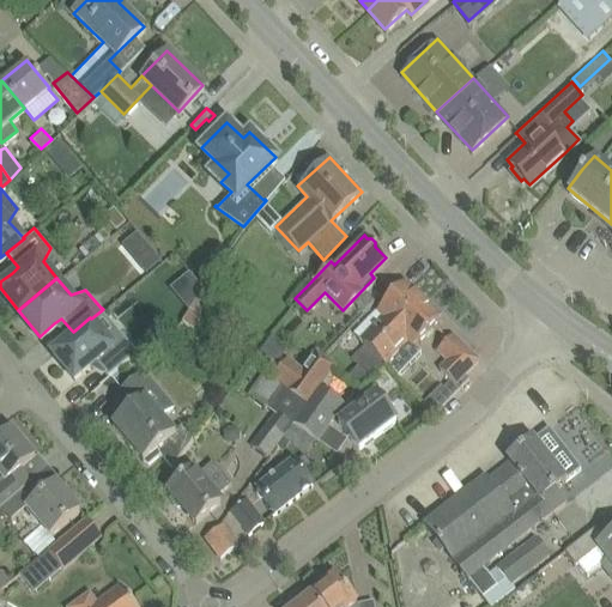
[(394,323),(420,296),(404,280),(377,308),(374,304),(352,328),(361,337),(359,339),(364,343),(352,356),(371,374),(383,360),(373,350),(397,325),(394,323)]
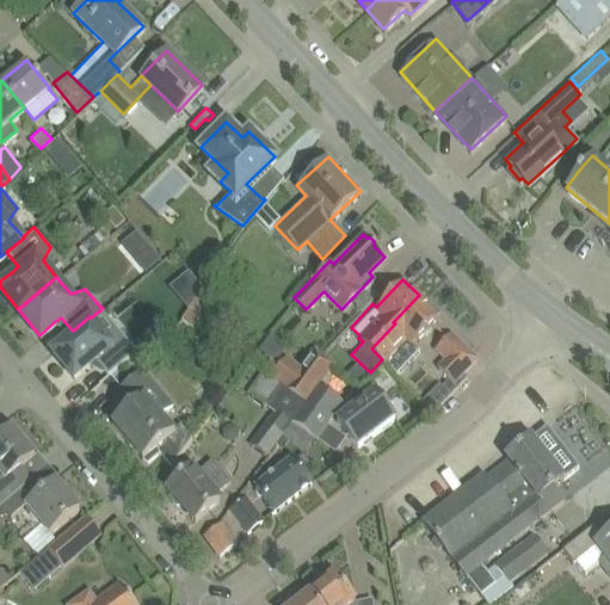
[(438,314),(419,295),(393,322),(395,323),(371,349),(382,359),(393,370),(417,346),(412,341),(438,314)]
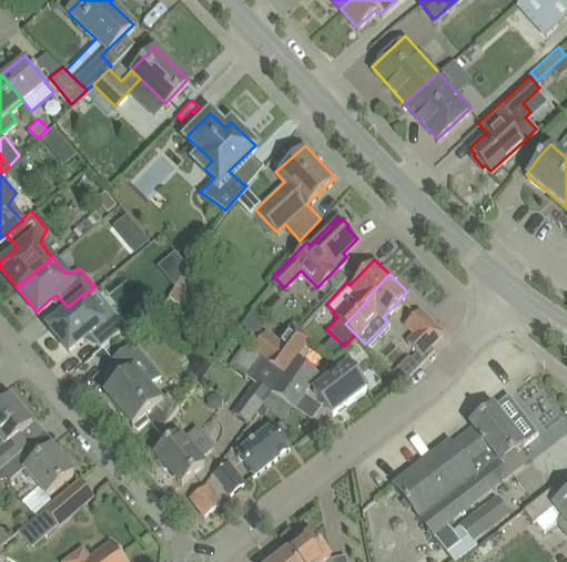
[(166,294),(176,300),(184,289),(174,283),(173,285),(166,294)]
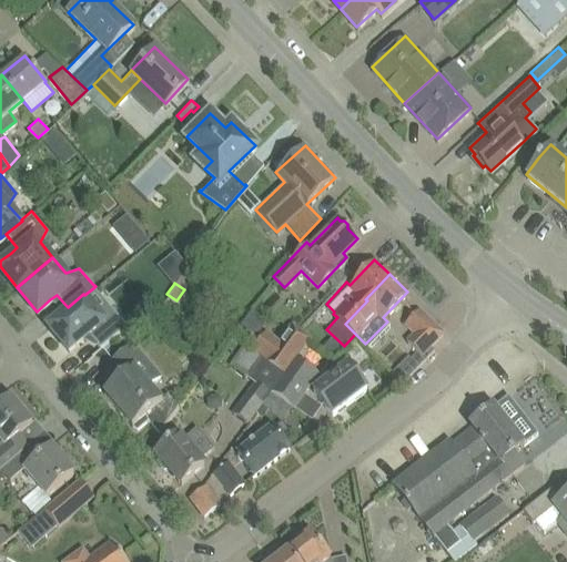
[(98,310),(84,295),(83,294),(68,307),(48,324),(68,348),(81,337),(88,331),(97,343),(99,346),(127,324),(125,323),(124,323),(114,309),(110,305),(98,310)]
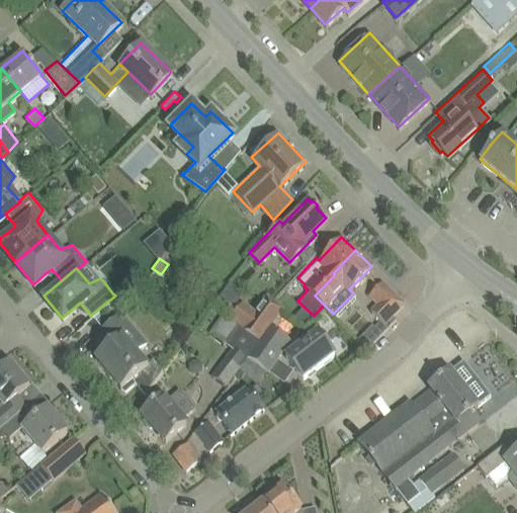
[(369,309),(383,322),(403,302),(381,280),(367,294),(375,303),(369,309)]
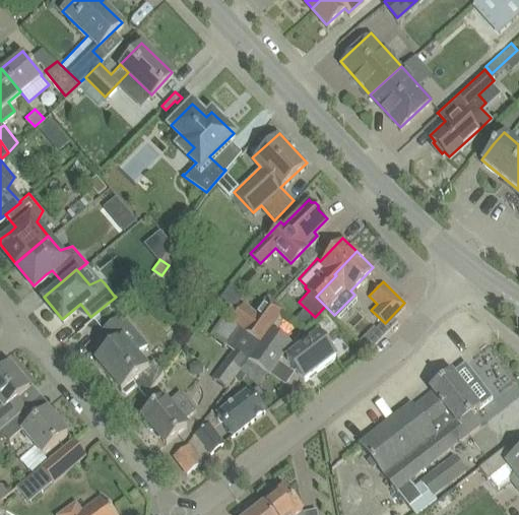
[(128,284),(121,291),(135,299),(139,291),(128,284)]
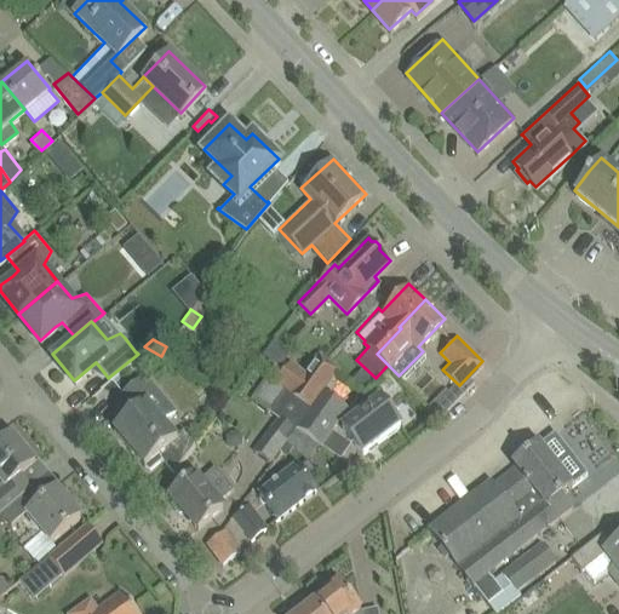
[(325,389),(339,368),(319,351),(304,369),(290,359),(274,380),(310,406),(317,397),(324,389),(325,389)]
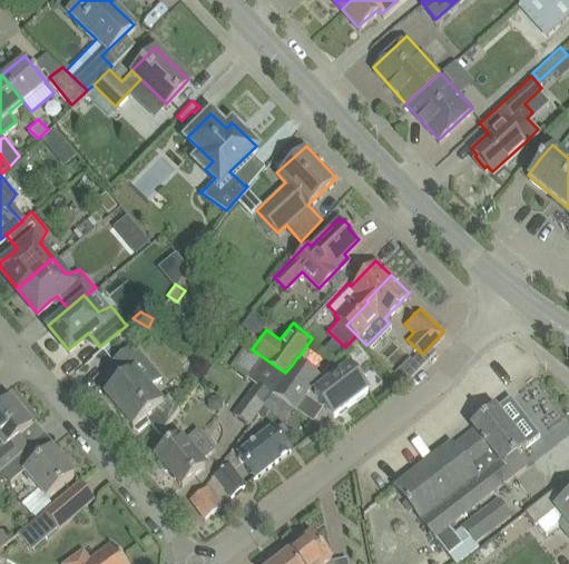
[(158,431),(159,432),(179,405),(167,392),(160,397),(149,385),(160,375),(131,342),(107,363),(120,377),(104,392),(133,425),(134,424),(137,427),(146,419),(147,419),(148,418),(158,431)]
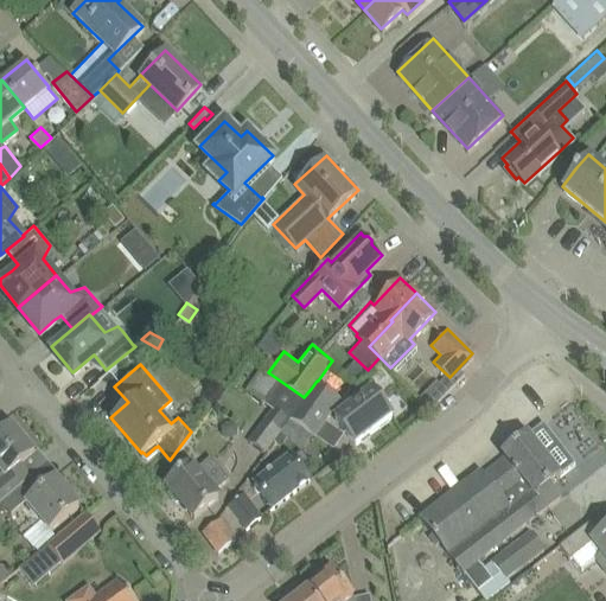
[(304,397),(268,372),(260,365),(244,387),(272,407),(249,439),(262,449),(287,415),(289,417),(304,397)]
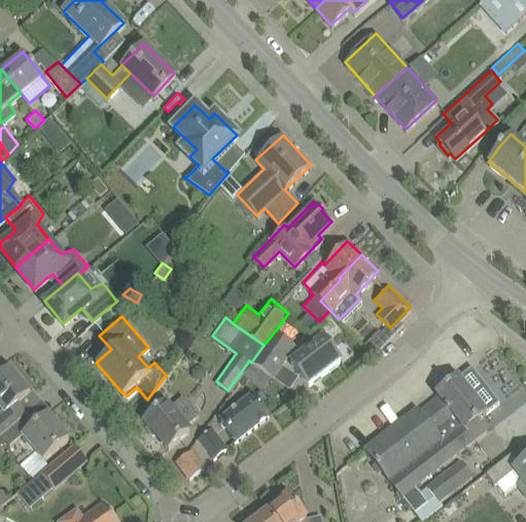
[(319,375),(340,358),(322,336),(290,360),(308,384),(312,380),(313,381),(320,376),(319,375)]
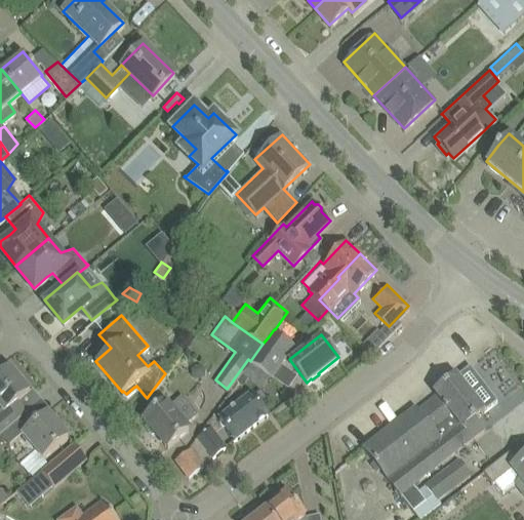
[(288,351),(270,336),(269,336),(263,344),(250,361),(271,375),(288,351)]
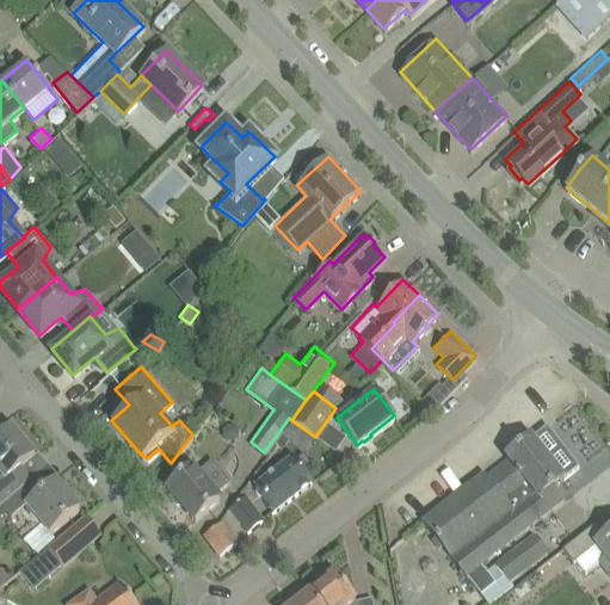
[(578,463),(547,424),(530,436),(530,434),(505,455),(509,458),(486,476),(482,471),(481,473),(424,518),(423,517),(421,518),(487,600),(511,581),(509,578),(547,549),(533,530),(485,567),(480,562),(562,498),(553,485),(562,476),(578,463)]
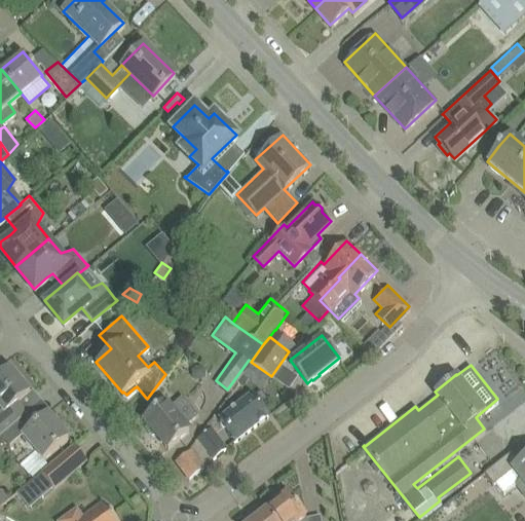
[(0,434),(26,412),(16,401),(29,391),(21,380),(24,377),(14,367),(11,369),(9,367),(0,374),(0,434)]
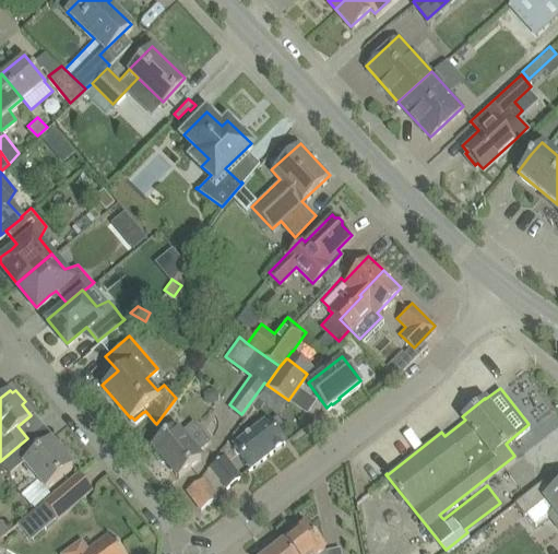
[(233,444),(250,466),(284,440),(266,417),(233,444)]
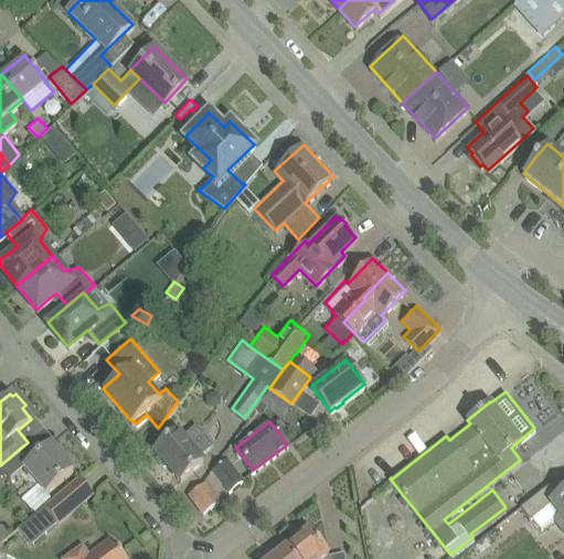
[(156,457),(162,464),(167,464),(180,479),(202,460),(198,454),(212,443),(195,422),(181,434),(178,430),(155,449),(157,452),(156,457)]
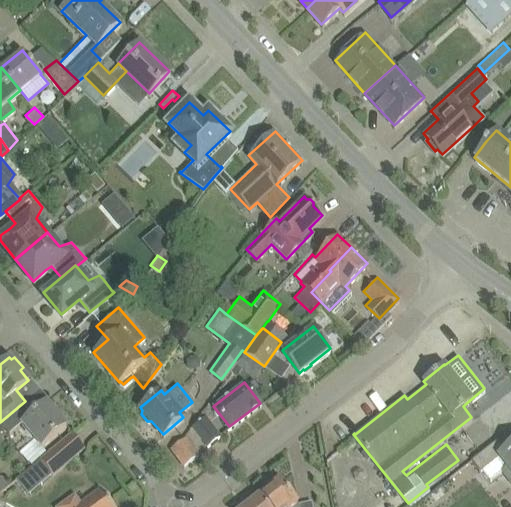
[(34,411),(25,401),(0,422),(0,424),(9,434),(16,428),(25,439),(32,434),(41,445),(65,424),(46,401),(34,411)]
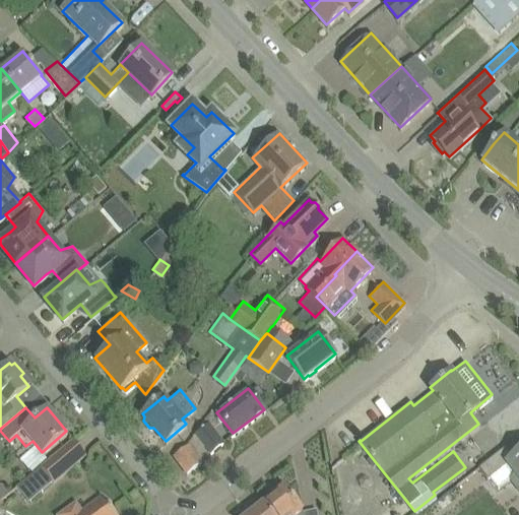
[(194,432),(210,451),(223,441),(207,421),(194,432)]
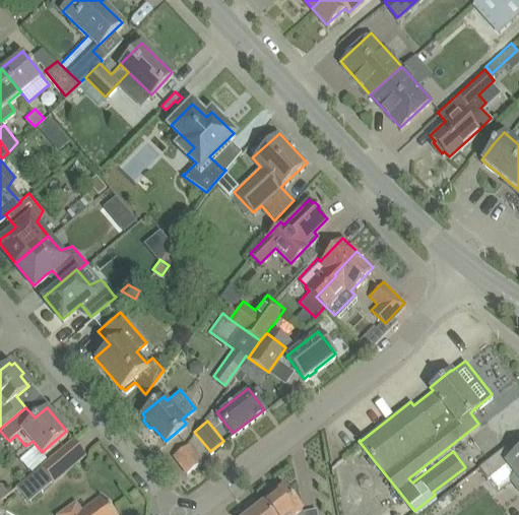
[(518,445),(513,438),(477,465),(487,476),(490,474),(498,485),(509,475),(518,488),(518,445)]
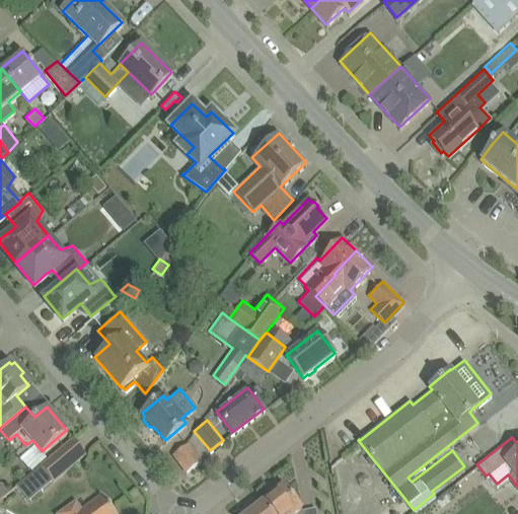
[(42,465),(53,479),(84,451),(73,438),(42,465)]
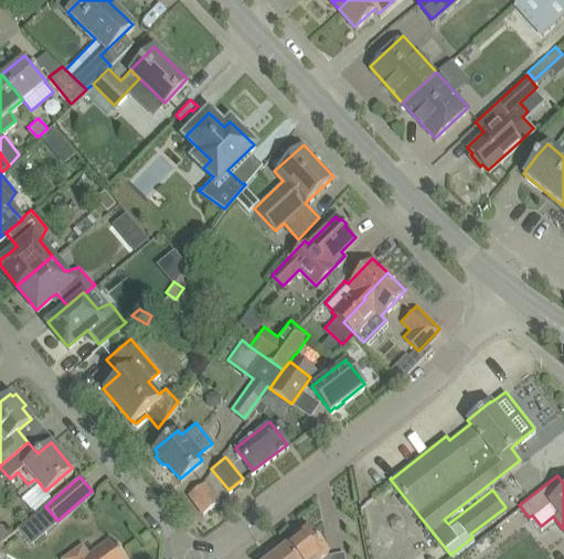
[(189,492),(202,511),(219,498),(204,481),(189,492)]
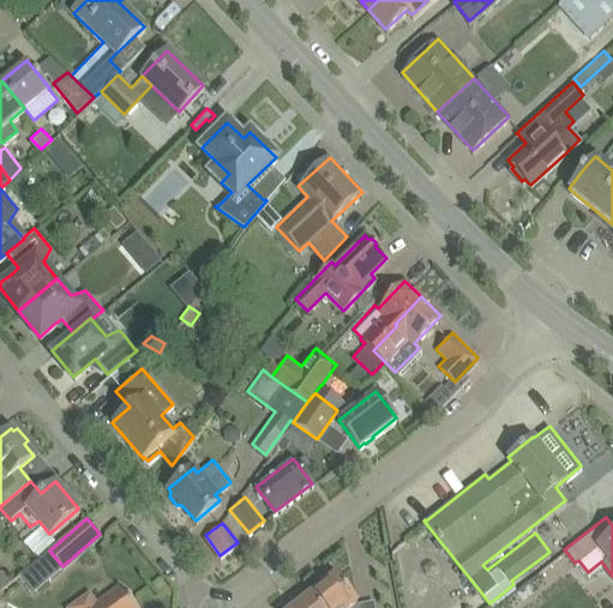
[(335,573),(308,594),(317,607),(356,607),(356,601),(335,573)]
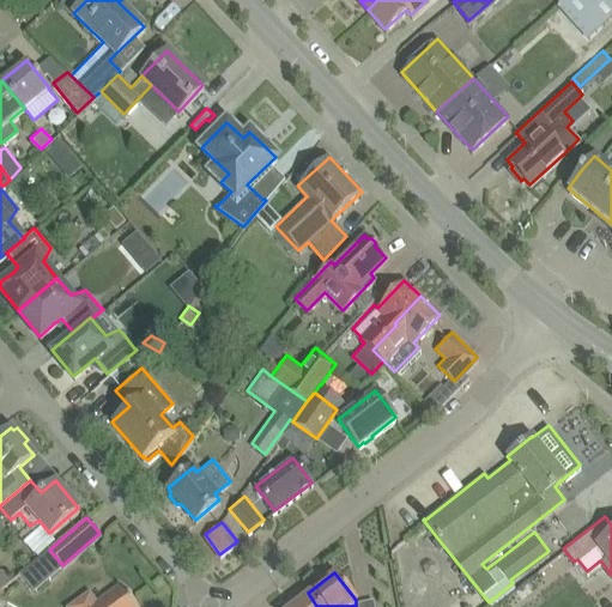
[(89,590),(67,606),(137,606),(120,583),(96,600),(89,590)]
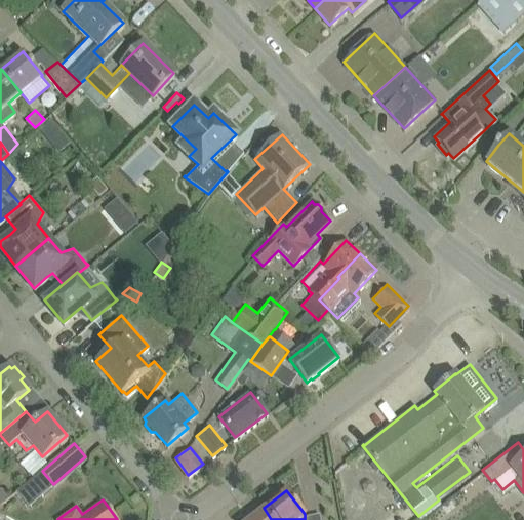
[(0,519),(12,519),(0,503),(0,519)]
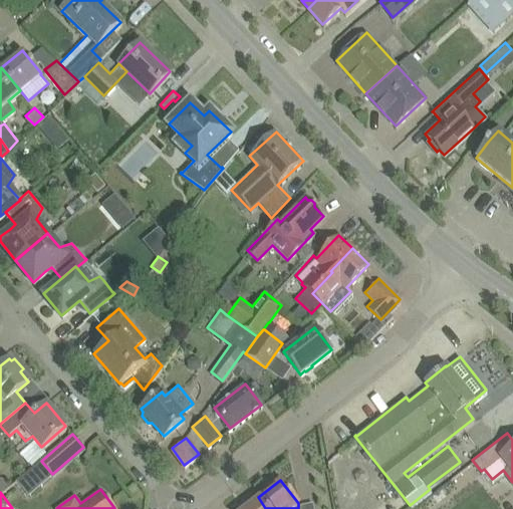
[(265,508),(258,497),(243,508),(265,508)]
